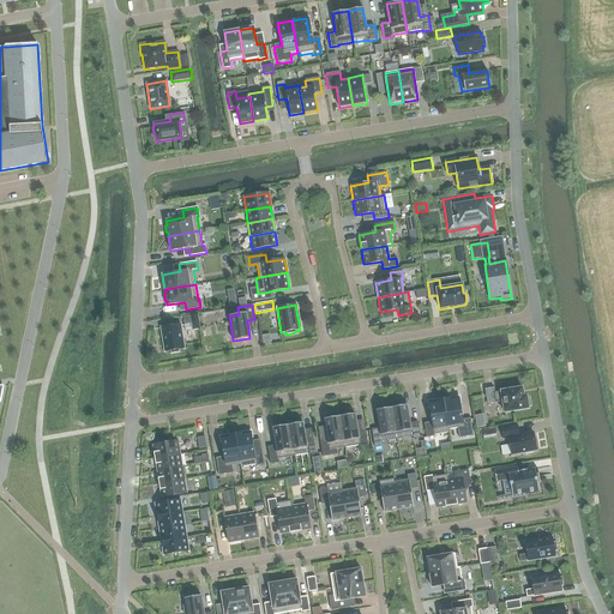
[(180,324),(161,327),(164,353),(169,351),(170,354),(179,353),(179,350),(184,349),(180,324)]
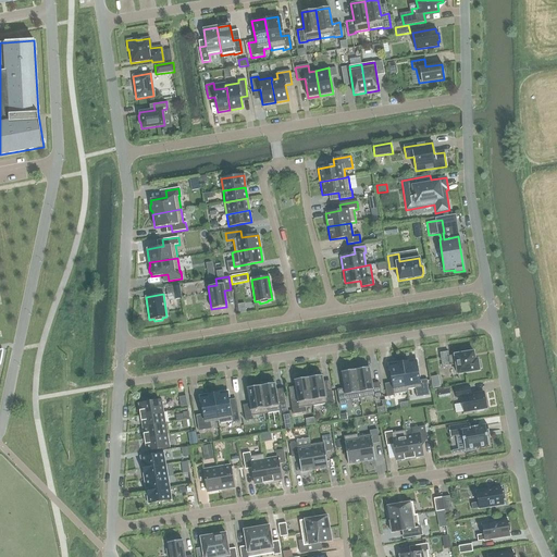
[(481,368),(480,361),(478,361),(478,359),(474,359),(473,351),(454,355),(448,356),(447,351),(440,354),(442,367),(455,364),(457,374),(479,371),(479,369),(481,368)]
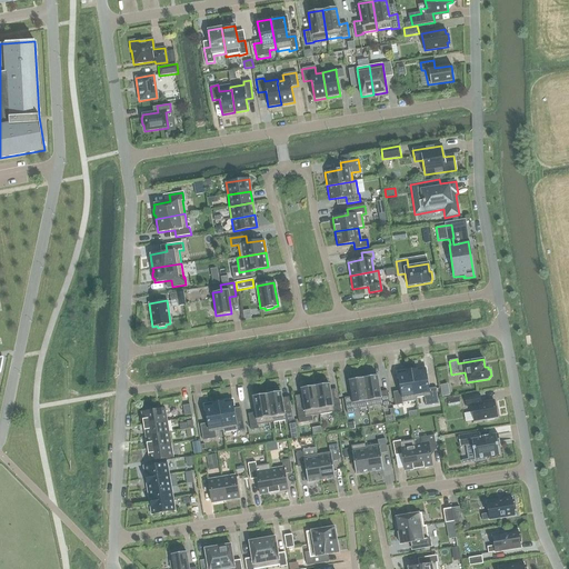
[(410,369),(416,398),(423,397),(425,406),(438,403),(436,388),(429,389),(426,370),(423,370),(422,368),(410,369)]
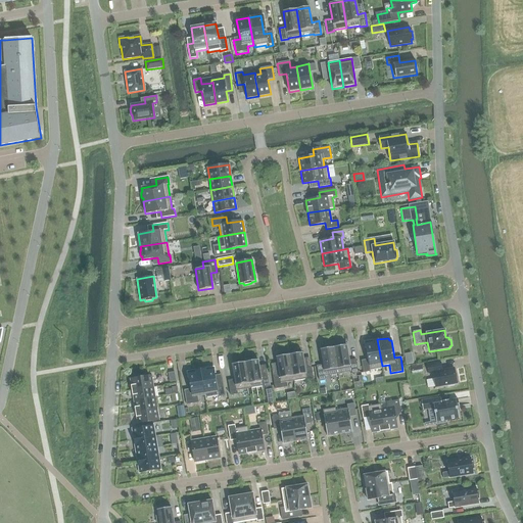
[(383,368),(382,366),(377,339),(367,341),(367,344),(365,344),(368,360),(361,361),(363,373),(370,372),(370,370),(383,368)]
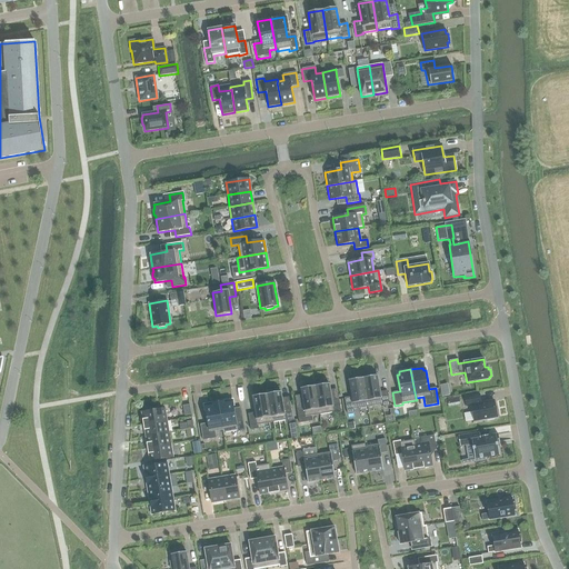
[(377,376),(362,378),(368,407),(381,405),(381,407),(389,406),(387,391),(380,392),(377,376)]
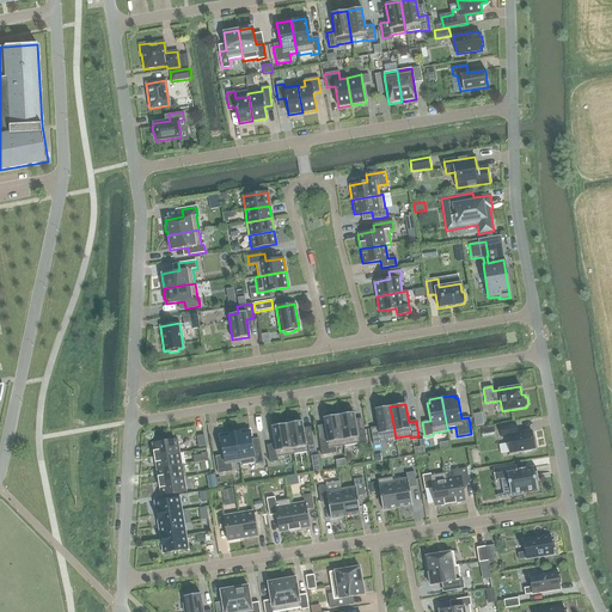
[(381,440),(396,438),(390,407),(374,409),(378,427),(371,428),(373,446),(381,444),(381,440)]
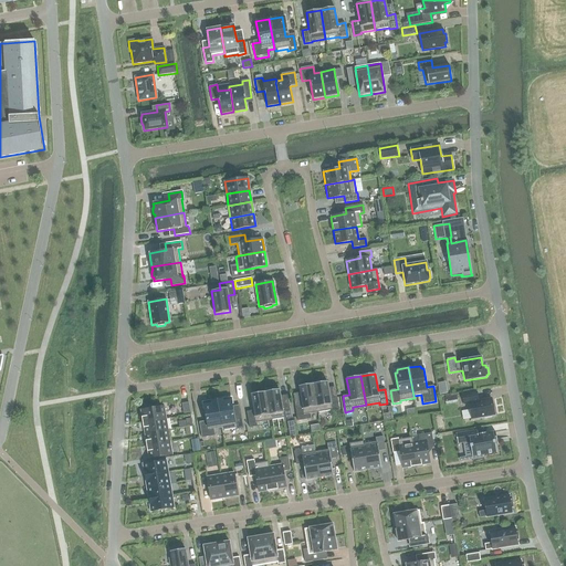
[(327,381),(313,384),(317,412),(331,410),(331,411),(338,410),(336,397),(329,398),(327,381)]
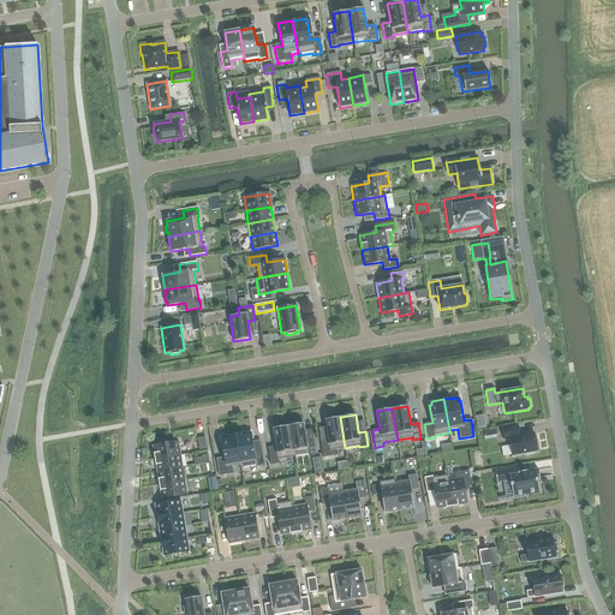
[(330,451),(345,448),(340,417),(324,419),(327,437),(320,439),(322,453),(330,452),(330,451)]
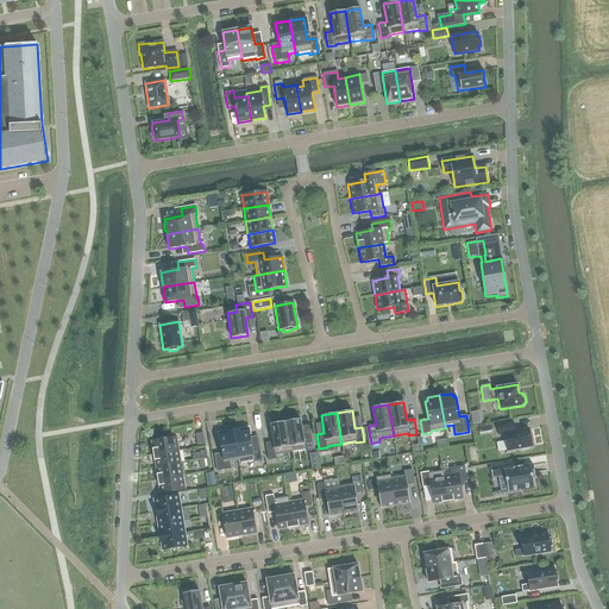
[(300,419),(284,422),(290,452),(305,450),(305,451),(313,450),(311,435),(303,437),(300,419)]
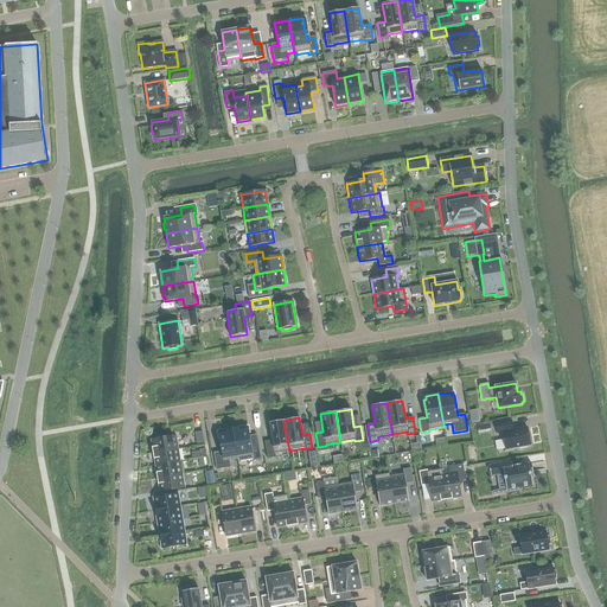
[(275,453),(289,451),(283,421),(269,423),(272,441),(264,442),(267,459),(275,458),(275,453)]
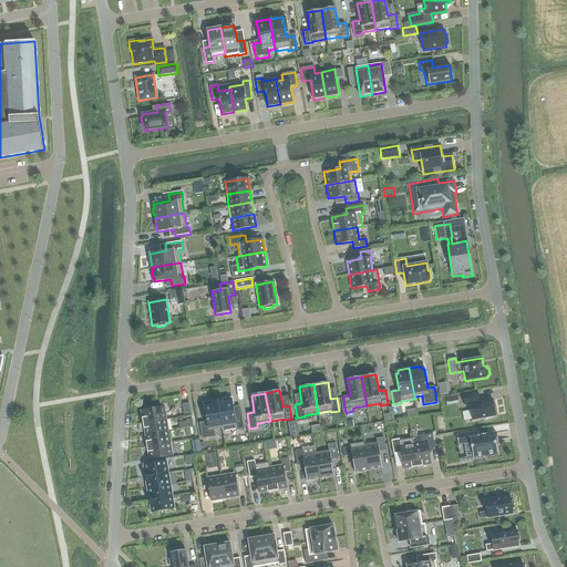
[(495,416),(492,400),(478,402),(477,393),(463,397),(464,405),(470,404),(472,420),(484,418),(484,420),(492,418),(492,416),(495,416)]
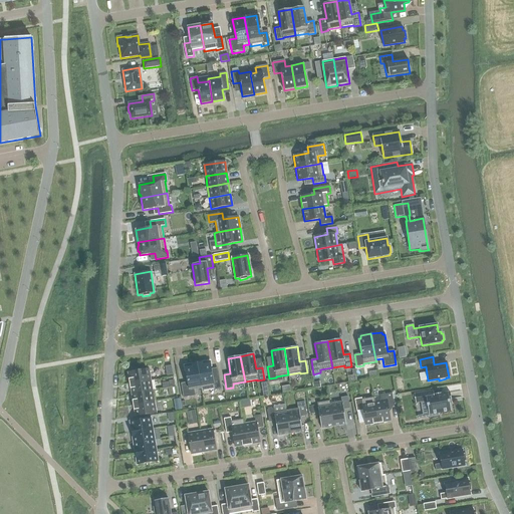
[(202,362),(197,363),(201,389),(201,392),(214,389),(214,390),(221,389),(219,376),(213,377),(210,362),(208,363),(208,361),(202,362)]
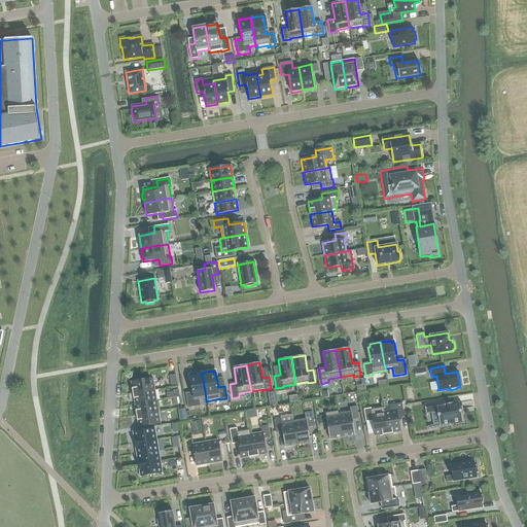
[(199,399),(206,398),(202,373),(197,374),(190,374),(191,377),(188,377),(191,392),(185,393),(187,408),(200,406),(199,399)]
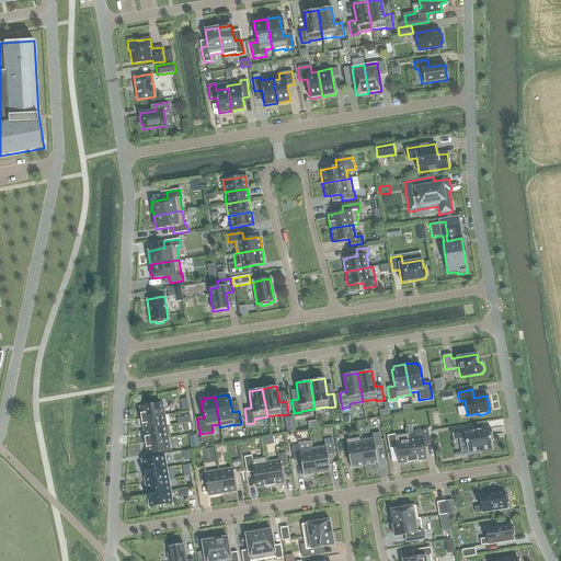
[(141,419),(164,415),(162,403),(139,407),(141,419)]
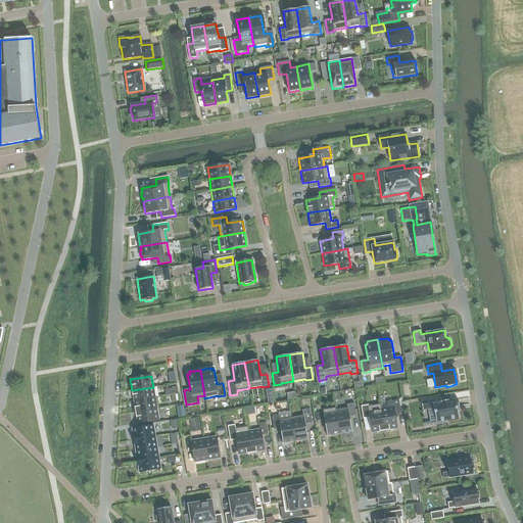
[(155,398),(153,387),(132,390),(134,401),(155,398)]
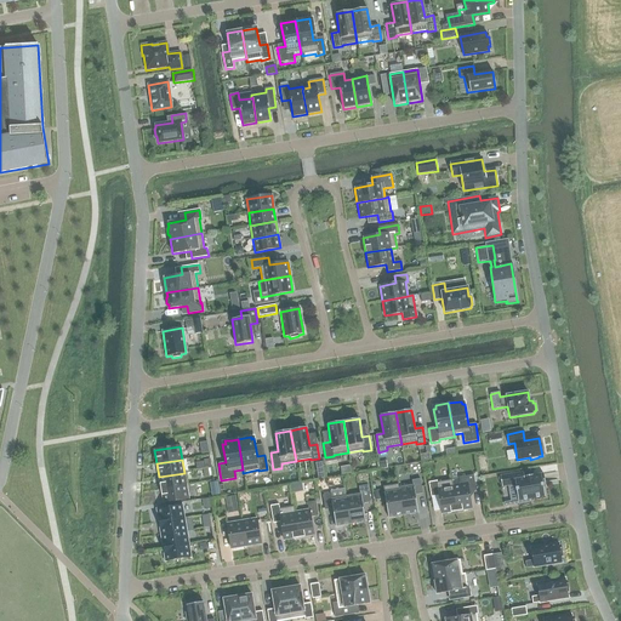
[(523,472),(500,476),(501,486),(514,485),(518,505),(531,502),(530,499),(545,497),(542,488),(545,488),(542,474),(524,477),(523,472)]
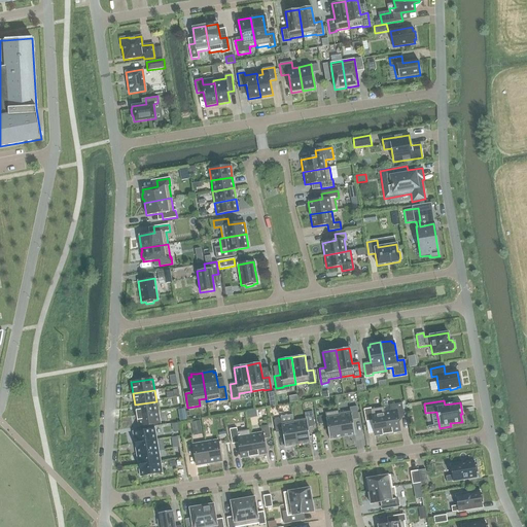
[(156,401),(135,405),(137,416),(157,412),(156,401)]
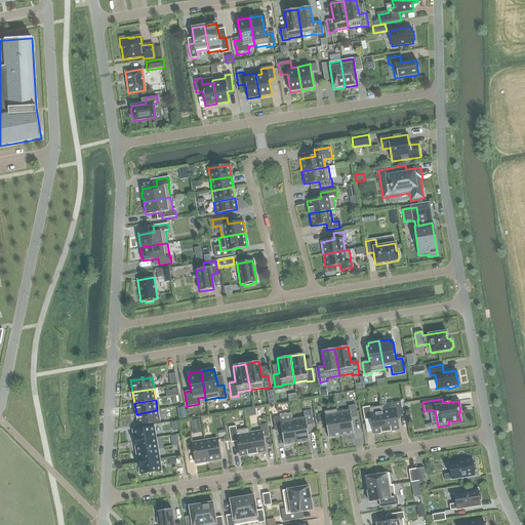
[(381,411),(386,432),(398,430),(396,415),(402,414),(400,402),(388,404),(389,410),(382,411),(381,411)]
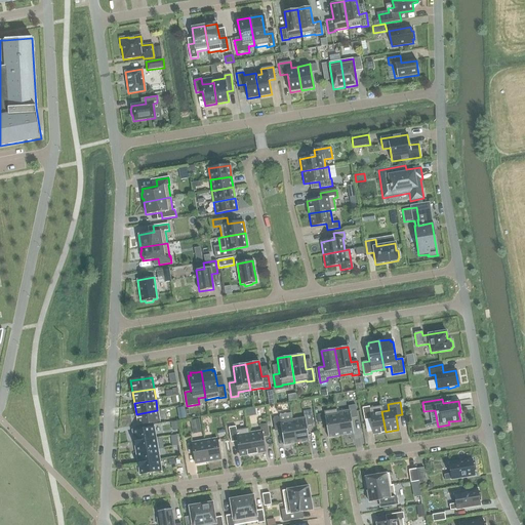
[(349,410),(336,411),(336,412),(340,436),(353,434),(351,418),(357,417),(355,405),(348,406),(349,410)]
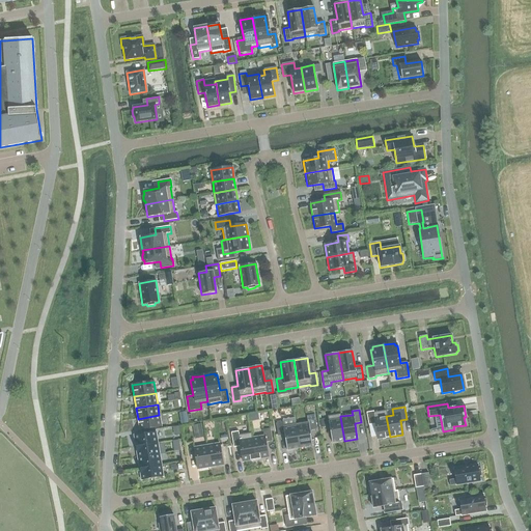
[(378,439),(390,437),(386,416),(387,416),(386,411),(373,413),(373,412),(366,413),(368,425),(374,424),(378,439)]
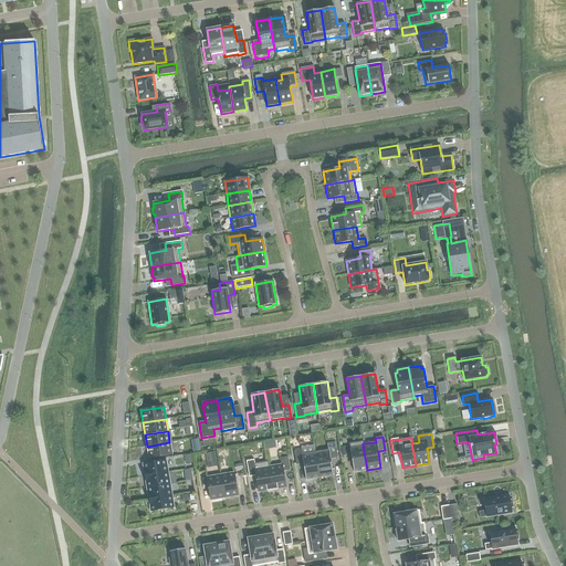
[(354,472),(367,470),(363,444),(363,443),(363,441),(348,443),(354,472)]
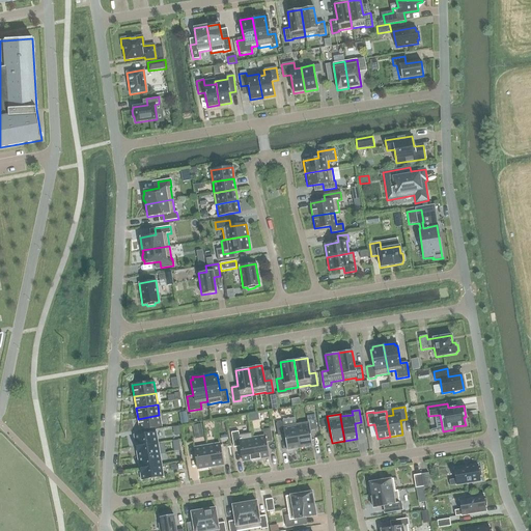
[(161,426),(159,415),(138,419),(139,429),(161,426)]
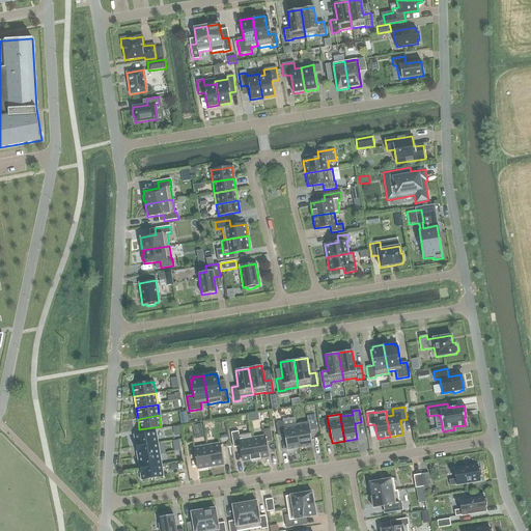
[(307,422),(296,424),(300,448),(312,446),(309,430),(316,429),(314,415),(306,416),(307,422)]
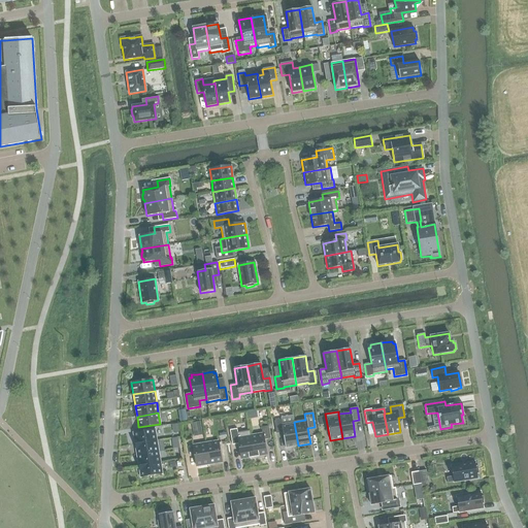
[(285,448),(298,446),(294,422),(282,424),(281,420),(273,421),(275,434),(283,432),(285,448)]
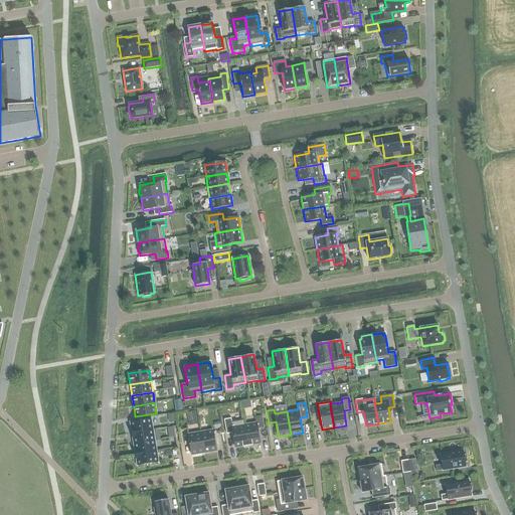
[(196,420),(195,411),(186,412),(187,421),(196,420)]
